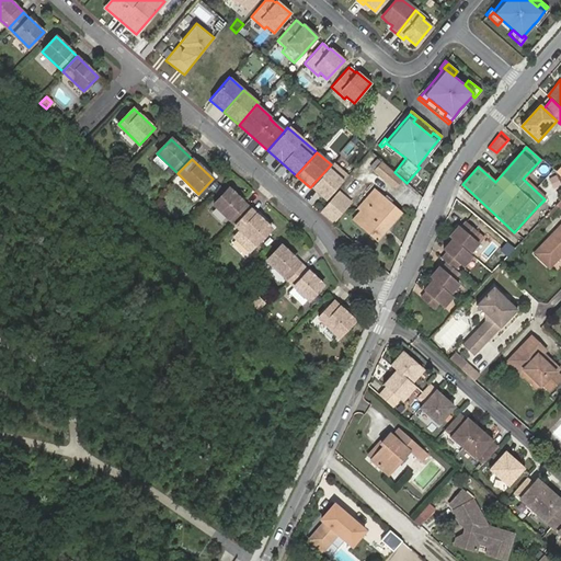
[(325,201),(346,175),(332,163),(331,164),(310,187),(325,201)]
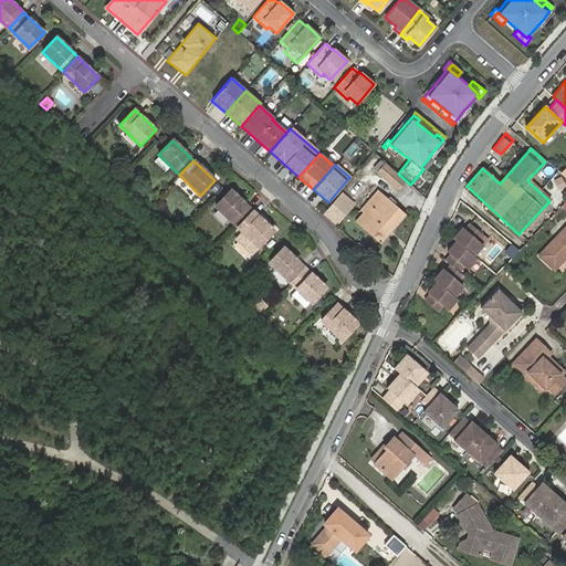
[(405,182),(384,165),(377,171),(397,190),(405,182)]
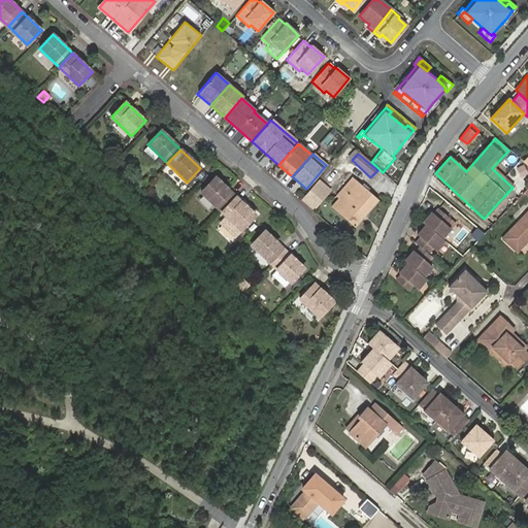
[(235,197),(216,177),(201,193),(221,211),(235,197)]
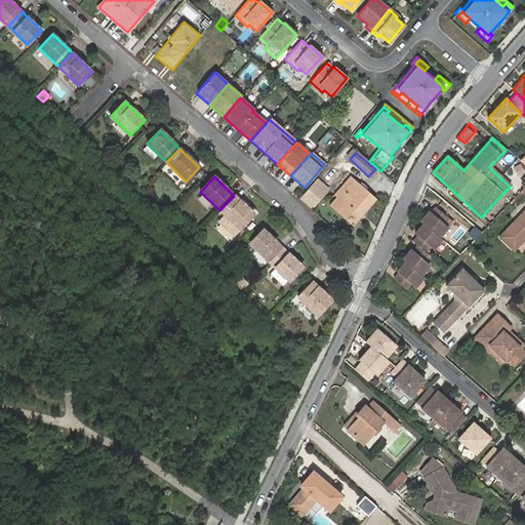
[(376,199),(360,184),(358,185),(351,179),(334,197),(337,199),(330,206),(353,226),(376,199)]
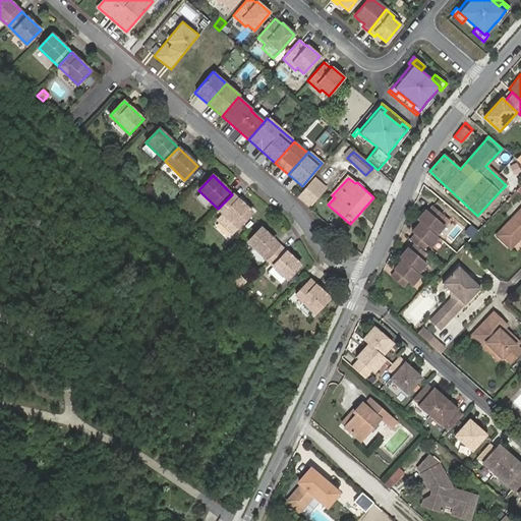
[(304,195),(300,201),(309,210),(322,194),(310,184),(302,193),(304,195)]
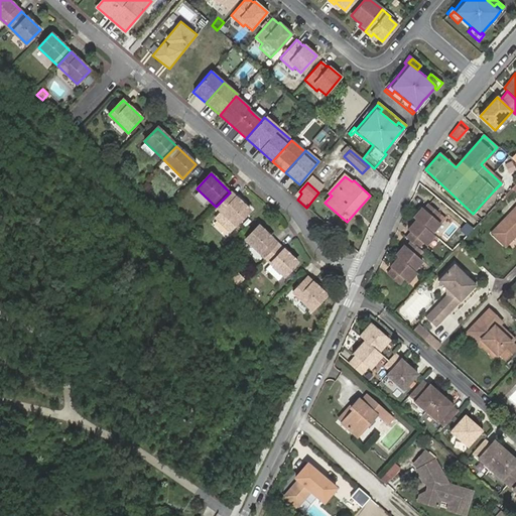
[(249,211),(230,192),(216,207),(220,211),(214,218),(229,232),(249,211)]
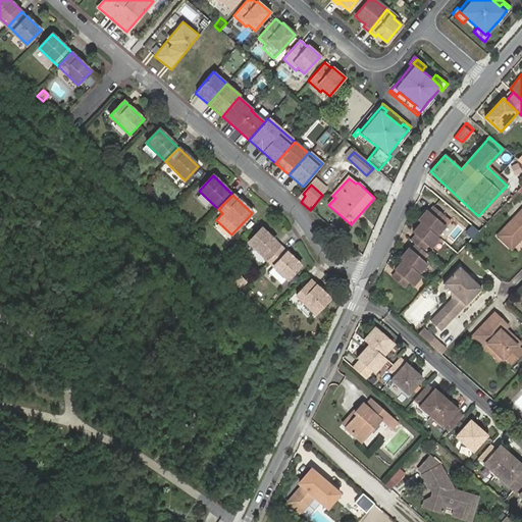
[(412,219),(430,232),(436,223),(431,220),(437,212),(423,202),(419,207),(417,206),(409,216),(412,219)]
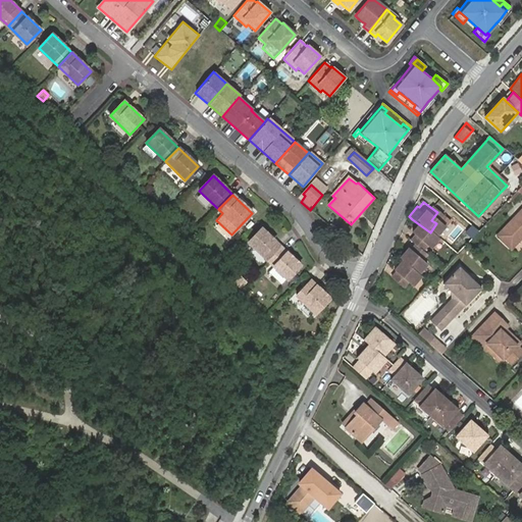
[(521,228),(521,204),(490,237),(505,250),(521,230),(521,228)]
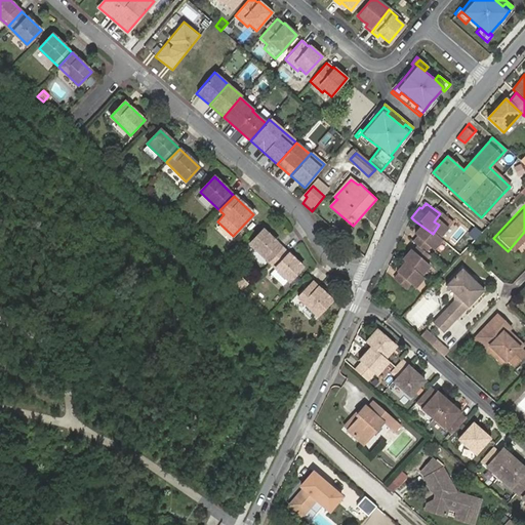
[(444,217),(440,213),(434,221),(439,225),(444,217)]
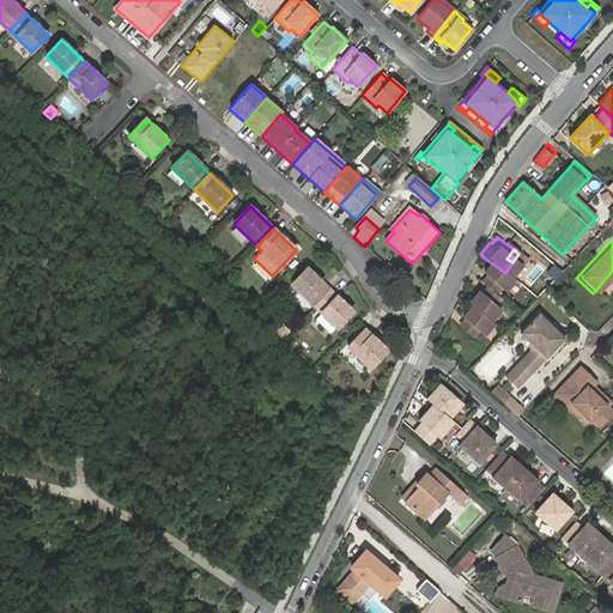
[(509,277),(505,273),(484,258),(477,266),(479,268),(473,275),(483,283),(490,289),(493,284),(499,289),(509,277)]
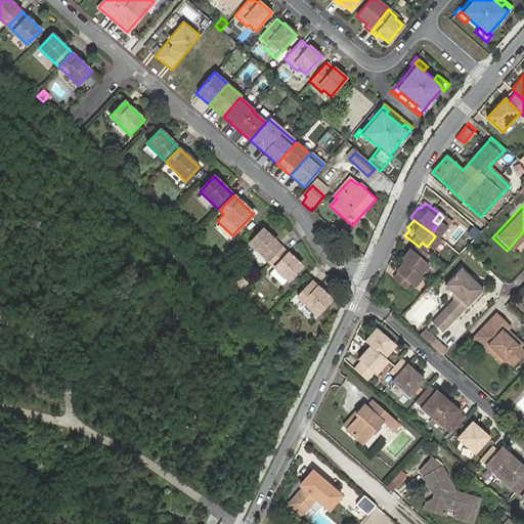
[(282,249),(262,229),(249,244),(268,262),(282,249)]
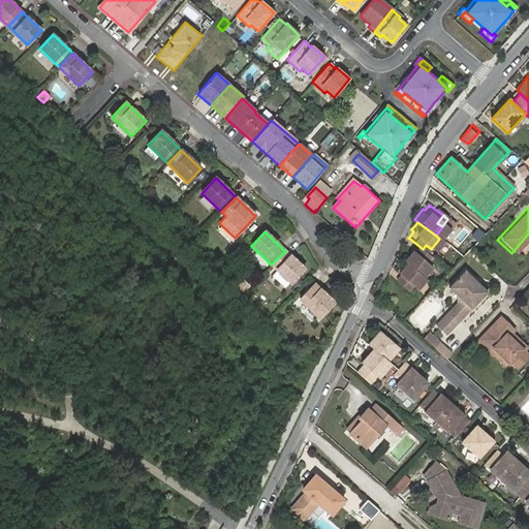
[(426,252),(423,249),(416,244),(411,250),(407,247),(399,258),(404,262),(423,277),(431,267),(421,258),(426,252)]
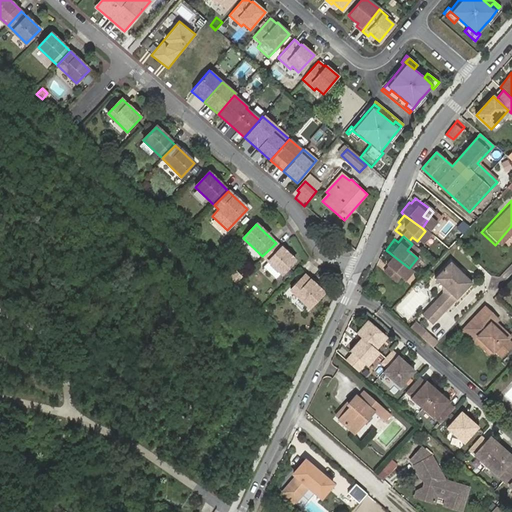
[(295,261),(276,243),(262,256),(282,275),(295,261)]
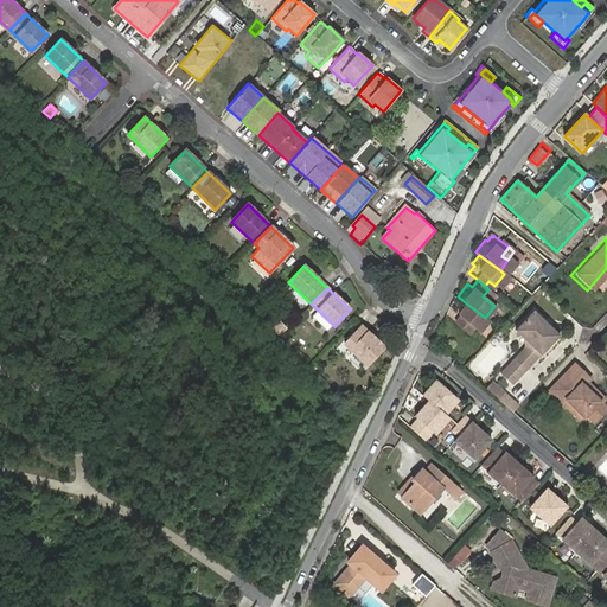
[(485,318),(464,301),(455,313),(459,317),(455,321),(467,332),(472,326),(479,332),(489,320),(485,318)]
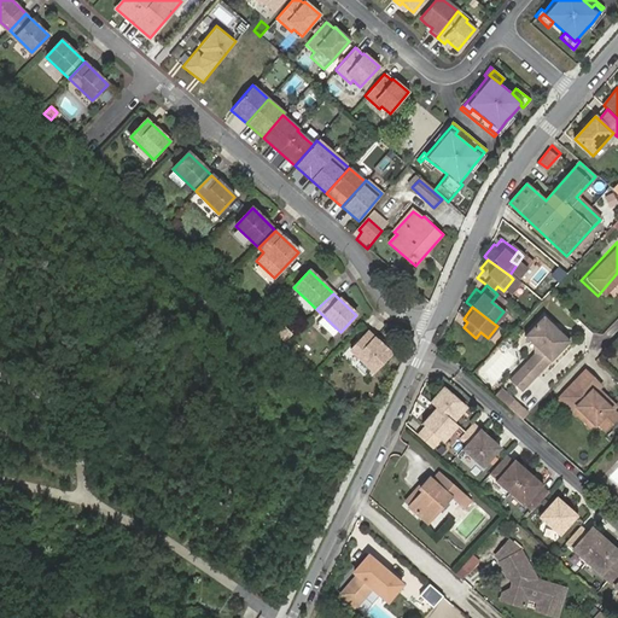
[(339,331),(325,316),(318,324),(332,337),(339,331)]
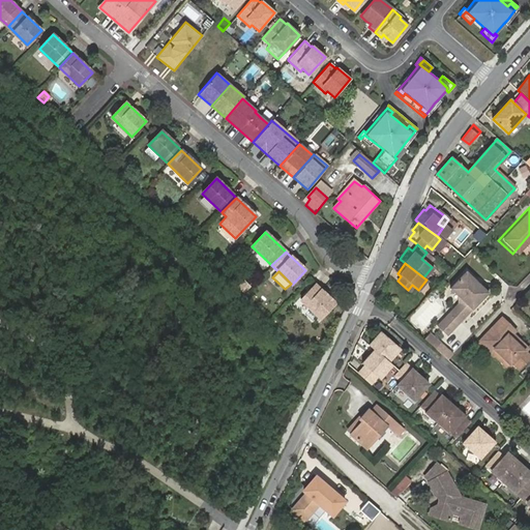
[(455,297),(454,307),(436,327),(447,339),(489,294),(467,272),(449,290),(455,297)]
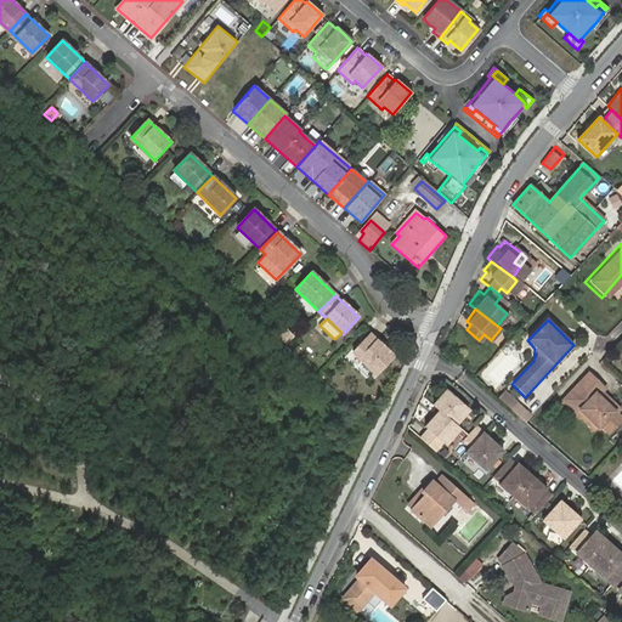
[(393,356),(369,334),(352,352),(375,374),(393,356)]
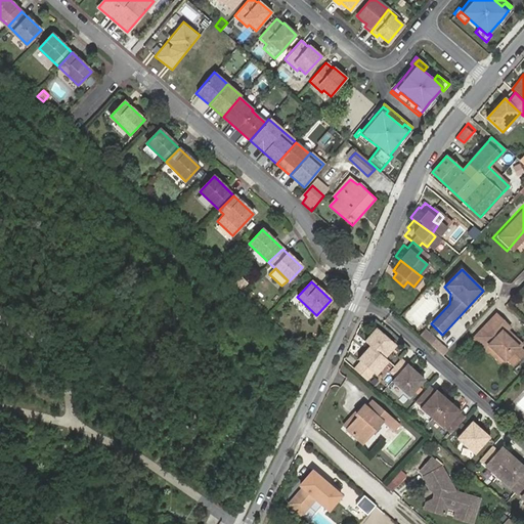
[(516,344),(508,336),(506,338),(500,333),(503,331),(507,326),(493,314),(474,334),(487,347),(487,348),(487,354),(494,361),(504,358),(510,364),(521,352),(516,348),(516,344)]
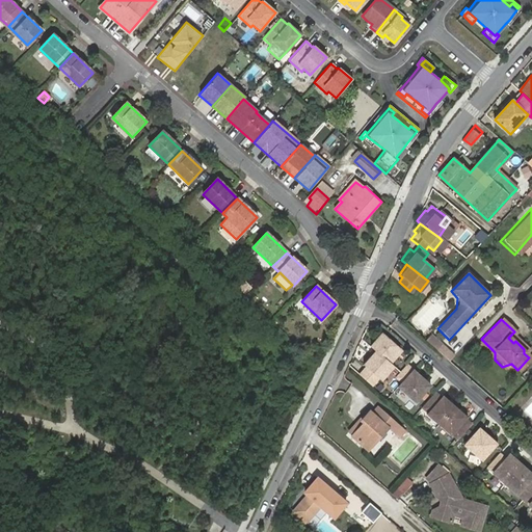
[(390,363),(400,350),(381,335),(371,347),(375,350),(363,365),(366,367),(358,374),(372,387),(379,378),(381,380),(394,367),(390,363)]
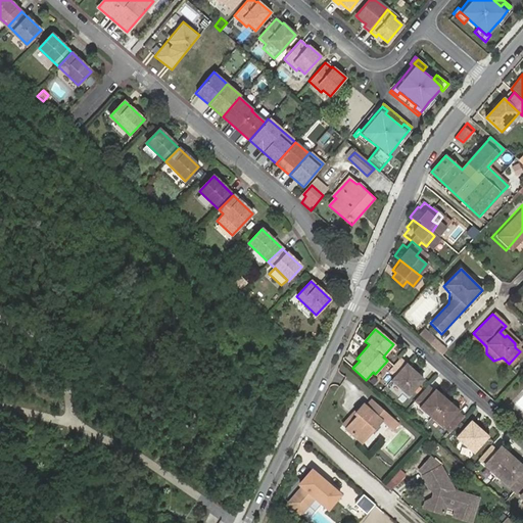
[(424,329),(420,333),(441,352),(446,347),(424,329)]
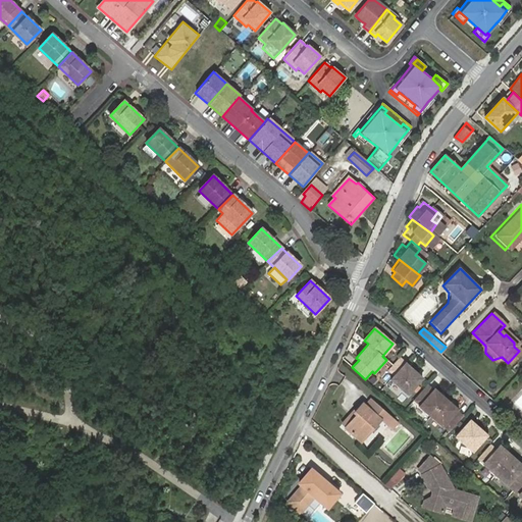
[(481,352),(485,347),(485,346),(472,332),(468,338),(481,352)]
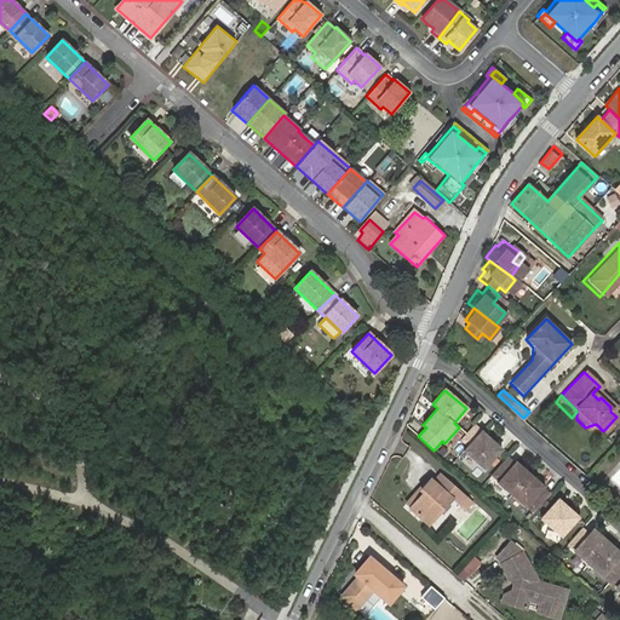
[(484,469),(501,451),(494,445),(495,443),(481,430),(475,424),(460,441),(468,447),(464,451),(484,469)]
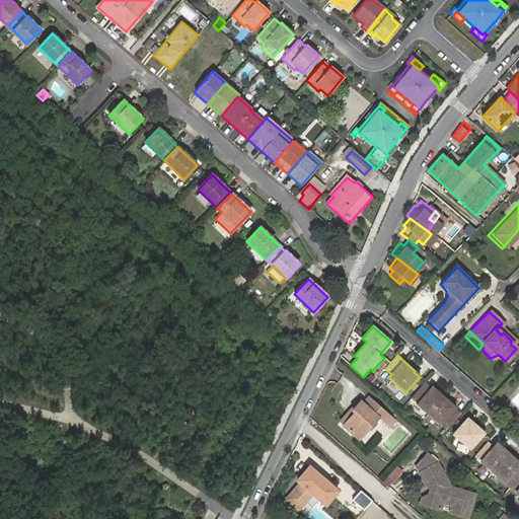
[(459,413),(454,408),(455,406),(431,385),(431,386),(425,381),(411,397),(417,402),(416,403),(439,425),(440,424),(446,428),(459,413)]
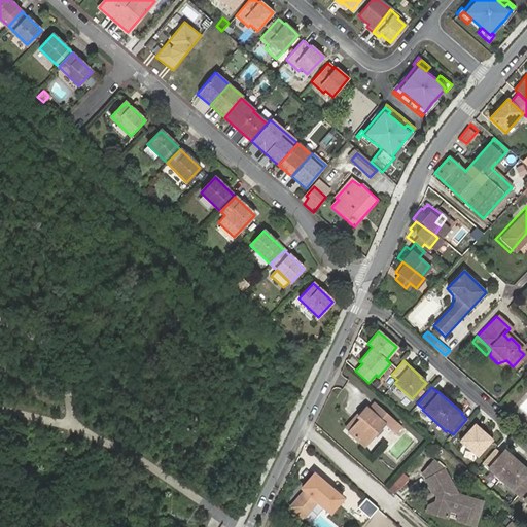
[(361,418),(350,432),(364,446),(384,426),(390,432),(390,431),(394,435),(401,428),(374,402),(370,408),(366,406),(357,415),(361,418)]
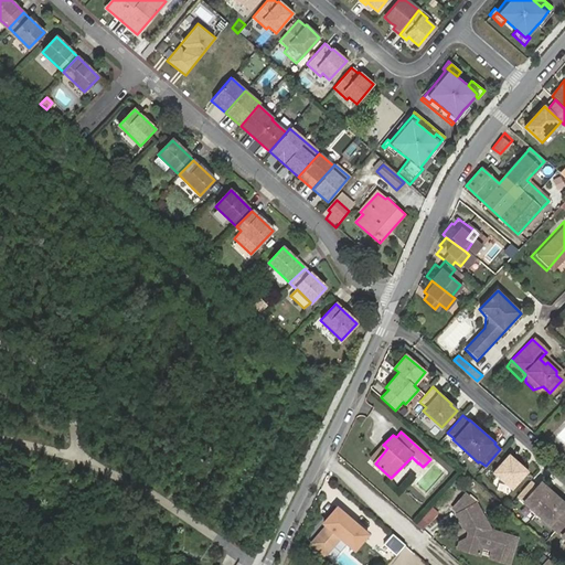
[(383,445),(371,460),(375,464),(387,448),(383,445)]
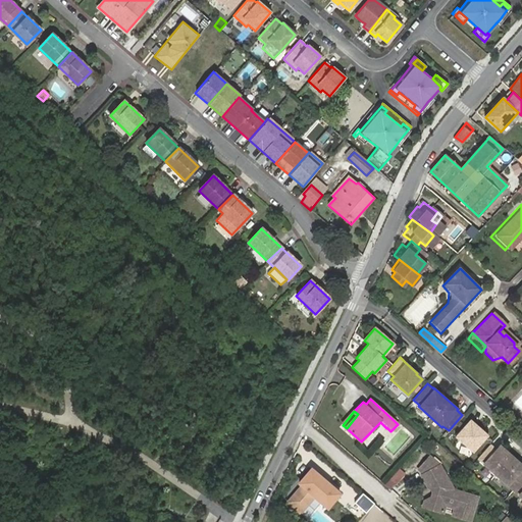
[(472,452),(487,434),(469,418),(454,435),(472,452)]
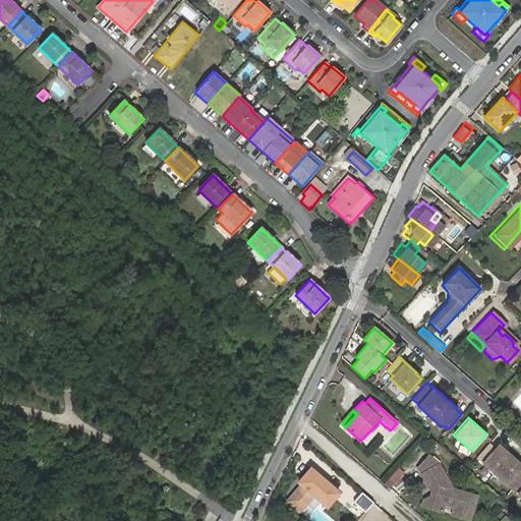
[(520,471),(518,469),(520,465),(520,464),(498,444),(495,448),(488,443),(475,457),(520,497),(520,471)]
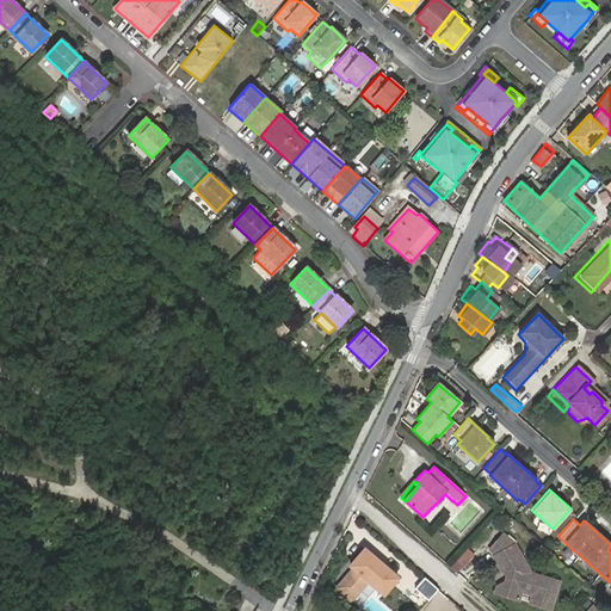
[(498,555),(516,545),(505,536),(492,550),(498,555)]
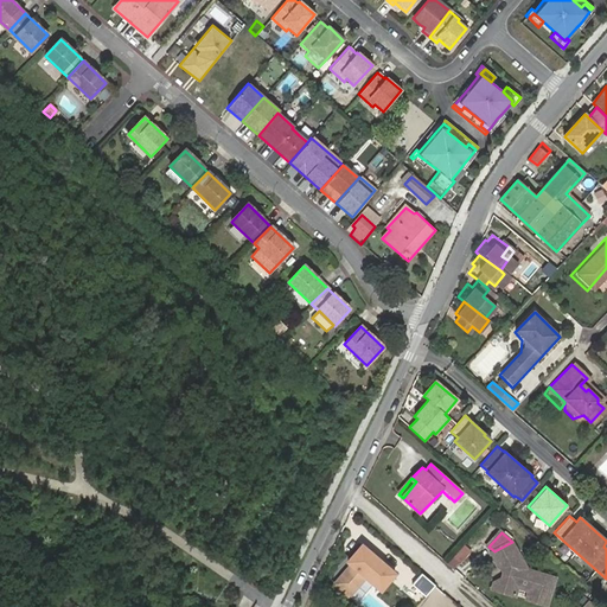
[(494,551),(493,556),(499,567),(503,568),(505,573),(503,579),(494,582),(496,589),(518,595),(521,587),(522,586),(517,581),(518,575),(524,572),(525,572),(528,570),(528,569),(531,567),(529,562),(525,564),(512,542),(494,551)]
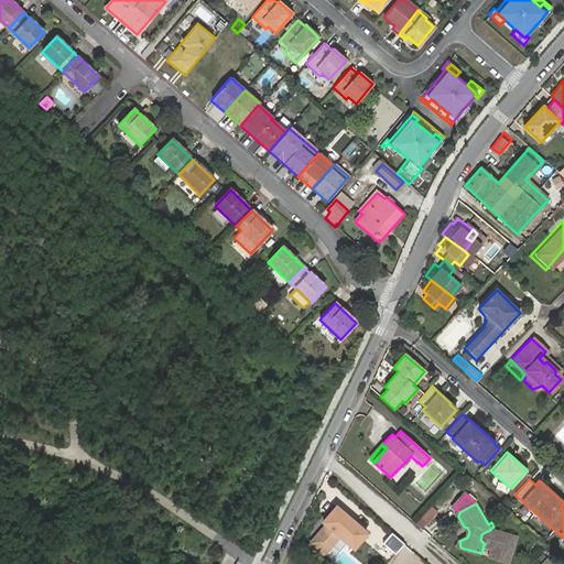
[(328,523),(313,541),(326,552),(342,534),(356,546),(368,531),(338,505),(325,520),(328,523)]
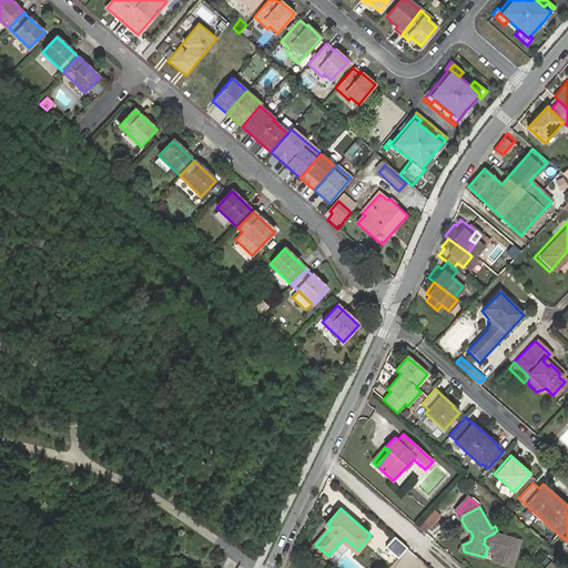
[(515,565),(521,543),(516,539),(494,534),(492,535),(490,535),(485,538),(484,544),(488,548),(487,549),(498,553),(496,560),(515,565)]
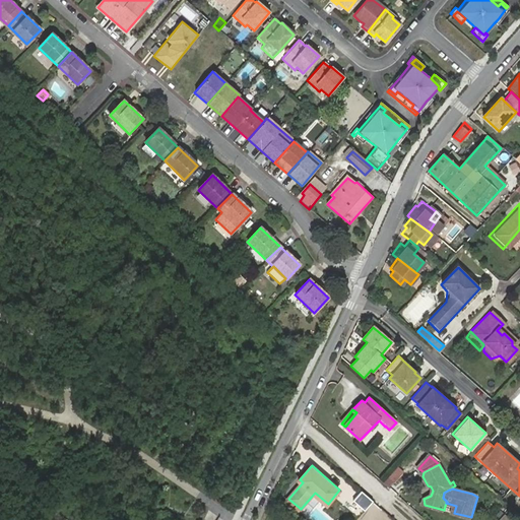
[(372,500),(362,492),(356,498),(367,506),(372,500)]
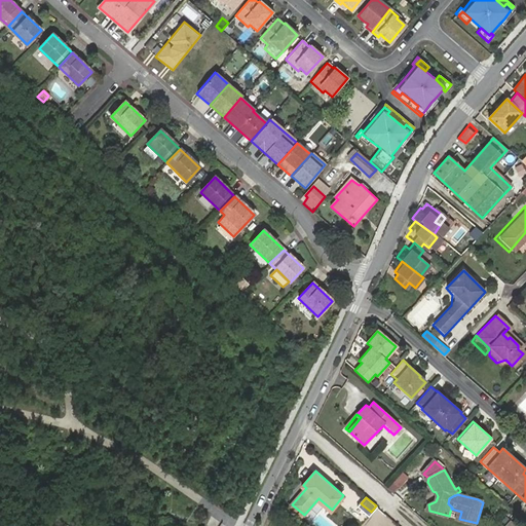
[(360,504),(353,511),(364,519),(369,513),(360,504)]
